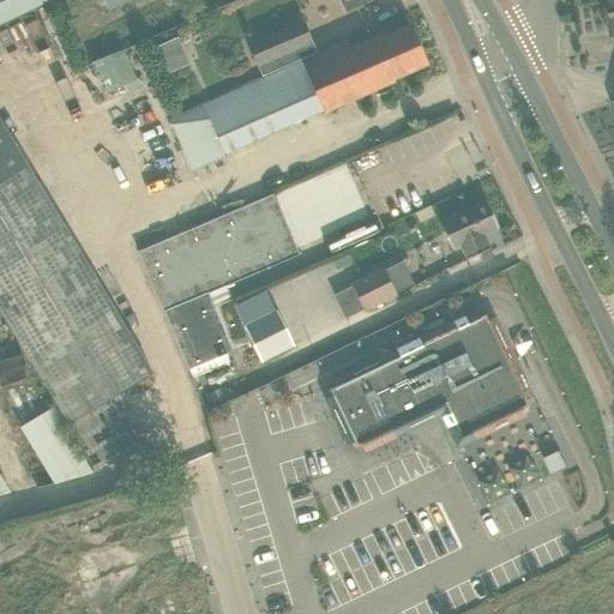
[(10,0),(0,0),(0,23),(17,14),(10,0)]
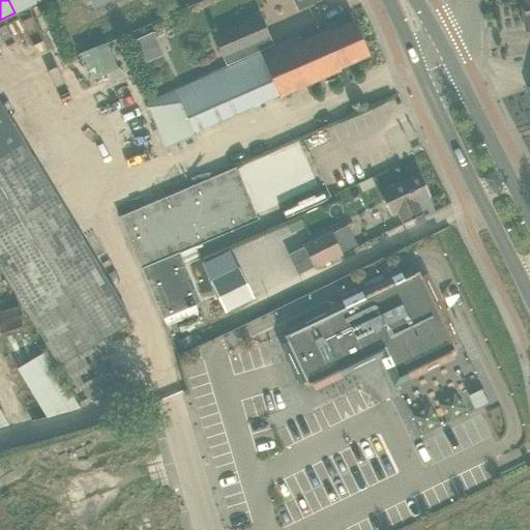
[(31,0),(8,0),(15,12),(33,4),(31,0)]
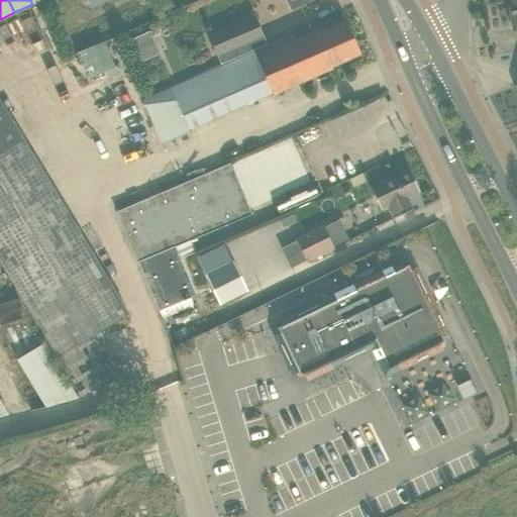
[(516,0),(508,2),(513,30),(516,29),(516,0)]
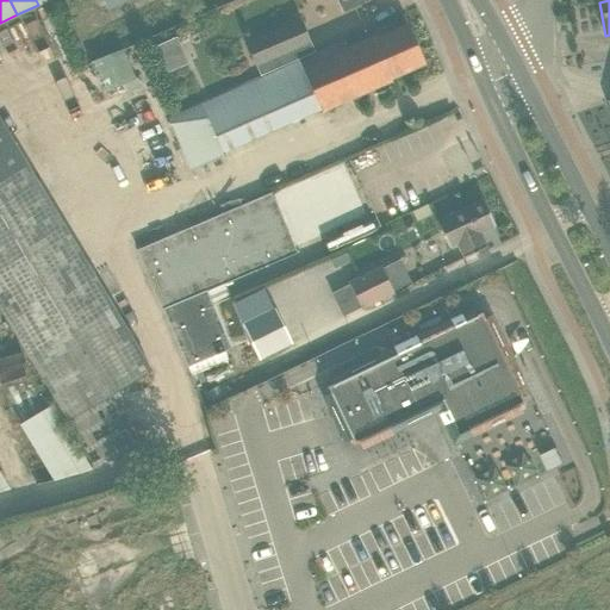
[(309,41),(302,23),(246,47),(254,64),(309,41)]
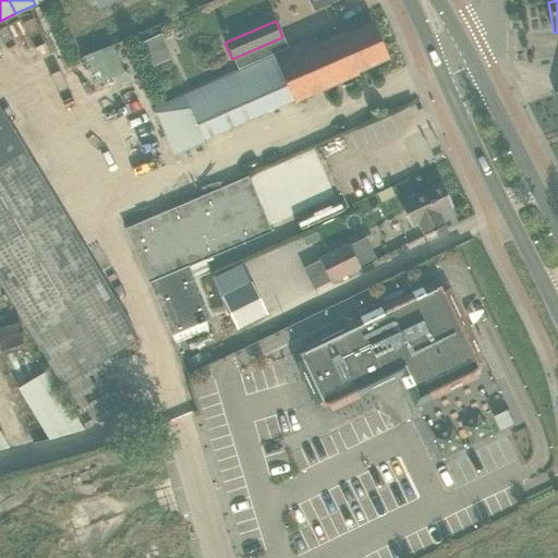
[(356,71),(388,58),(373,24),(346,36),(344,33),(317,45),(315,37),(274,56),(292,99),(293,102),(358,74),(356,71)]
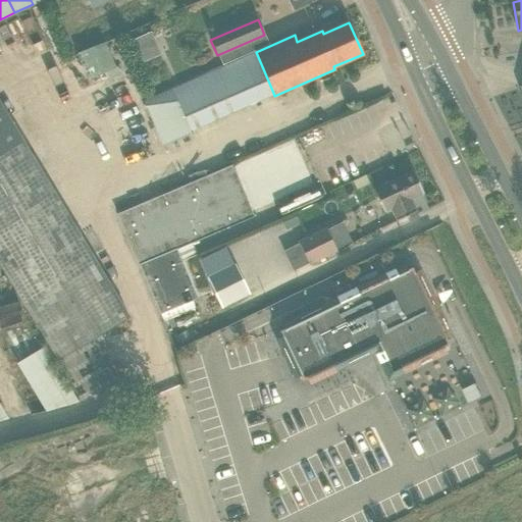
[(150,32),(133,40),(143,62),(160,55),(150,32)]
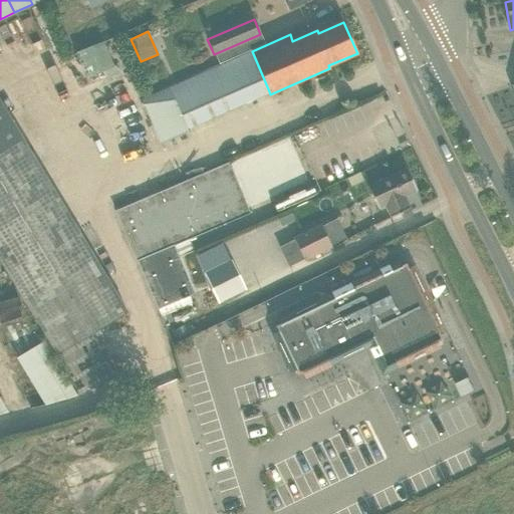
[(89,76),(115,67),(107,44),(82,53),(89,76)]
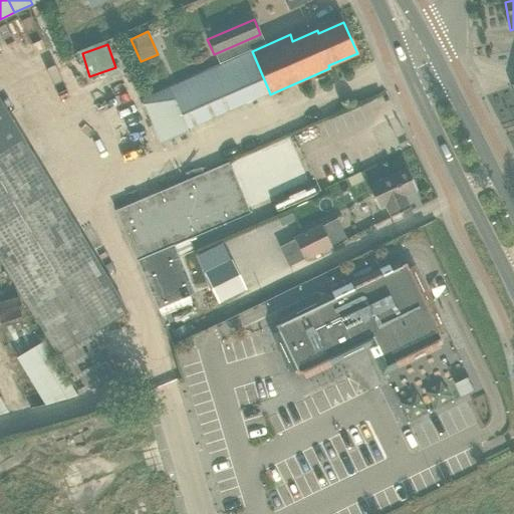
[(252,51),(142,99),(160,141),(186,129),(186,127),(269,91),(252,51)]
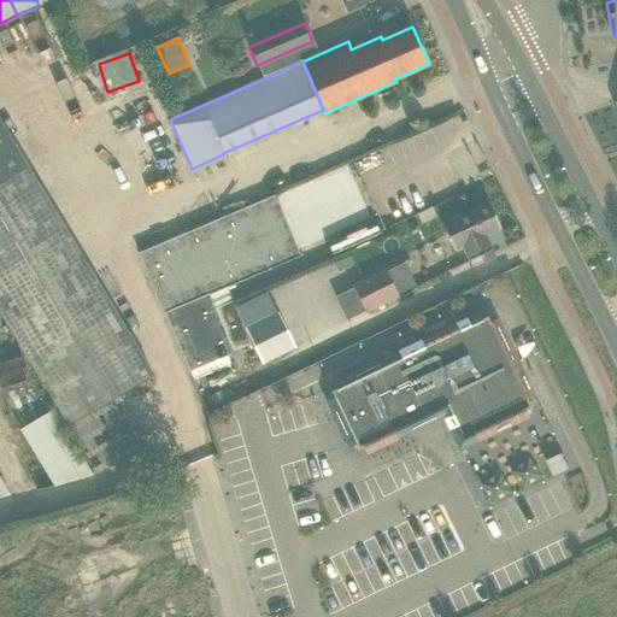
[(0,116),(0,297),(80,428),(160,380),(0,116)]
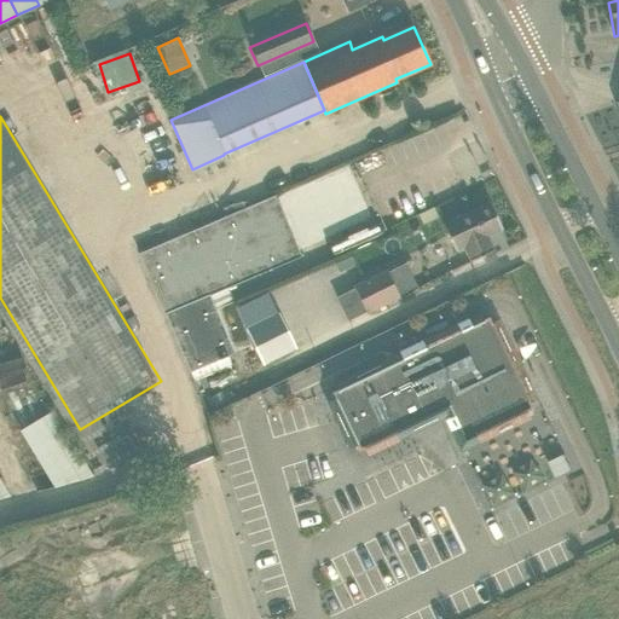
[(405,166),(441,156),(434,129),(399,139),(405,166)]
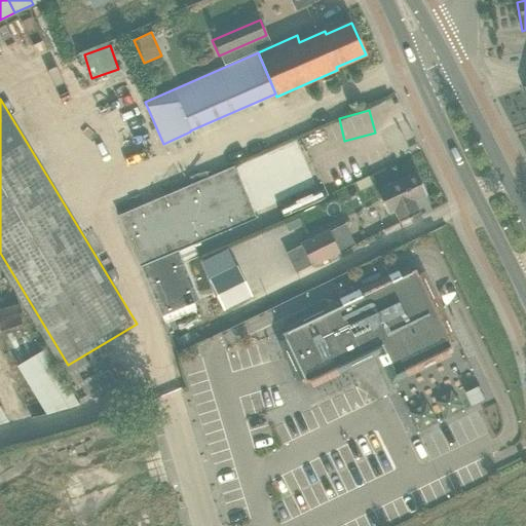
[(233,165),(117,215),(160,315),(194,302),(198,300),(198,299),(213,293),(197,256),(183,263),(178,251),(192,245),(255,218),(233,165)]
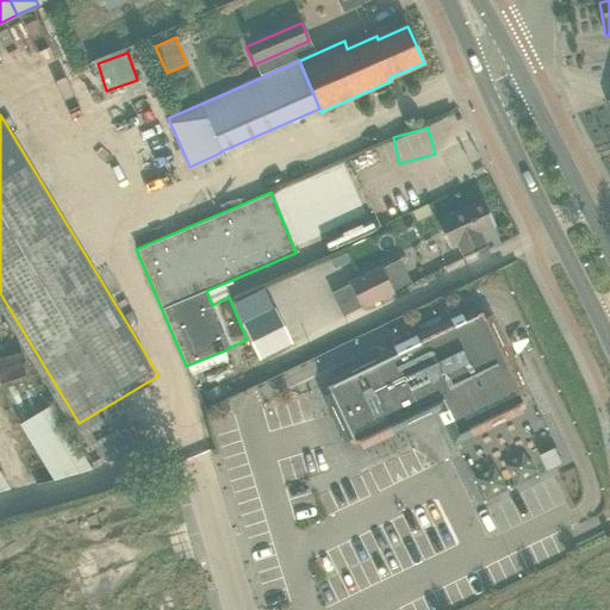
[(483,199),(436,222),(448,247),(456,243),(464,257),(486,247),(479,232),(495,225),(483,199)]
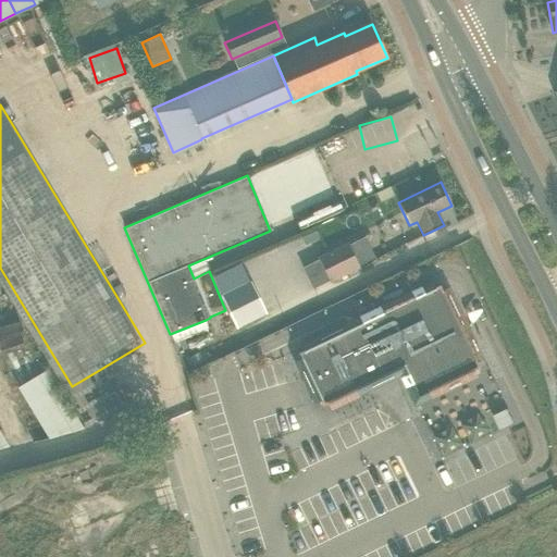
[(317,208),(317,197),(289,196),(288,207),(317,208)]
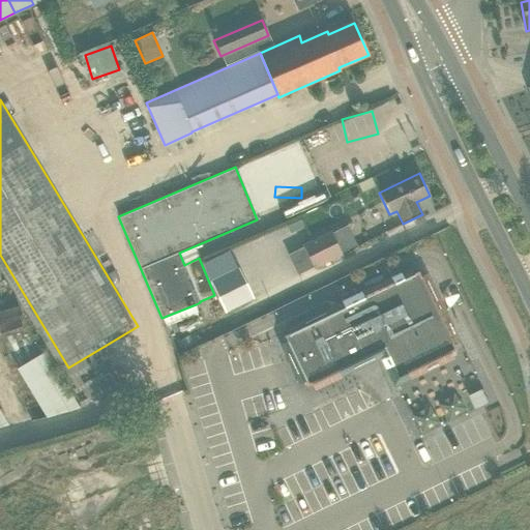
[(342,255),(330,231),(302,244),(314,268),(342,255)]
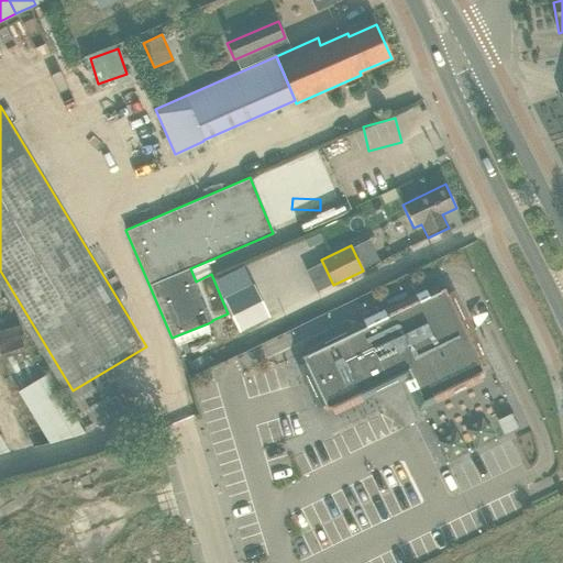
[(252,285),(223,299),(239,331),(267,317),(252,285)]
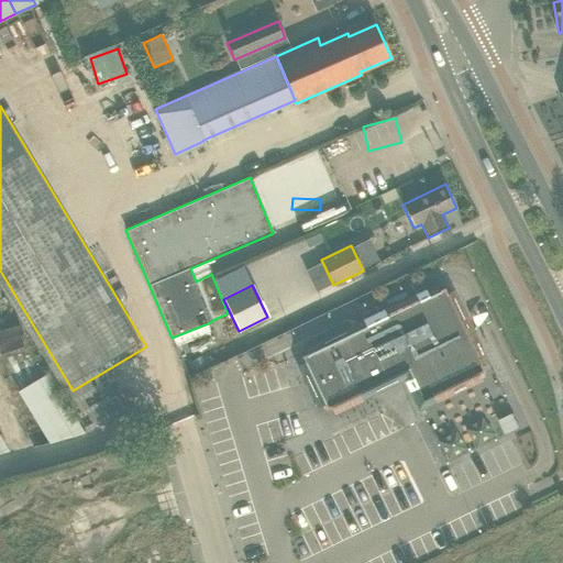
[(428,297),(426,293),(417,297),(419,301),(386,317),(384,312),(364,321),(366,327),(300,357),(326,410),(408,371),(421,400),(483,371),(444,289),(428,297)]
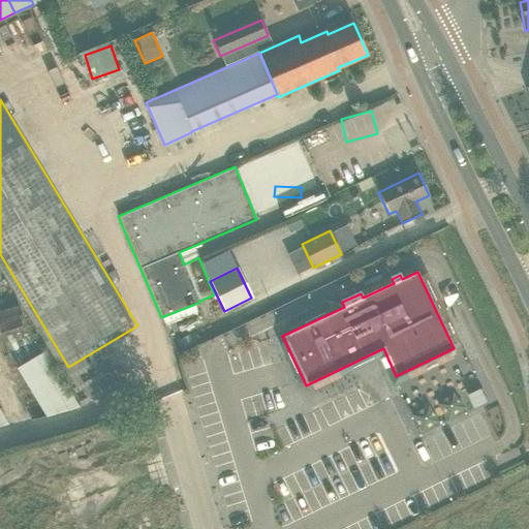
[(260,313),(266,327),(311,311),(306,298),(260,313)]
